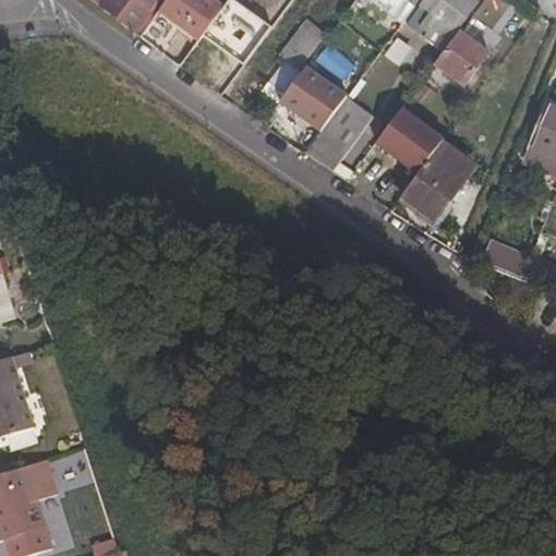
[(156,10),(162,0),(105,0),(99,7),(137,35),(156,10)]
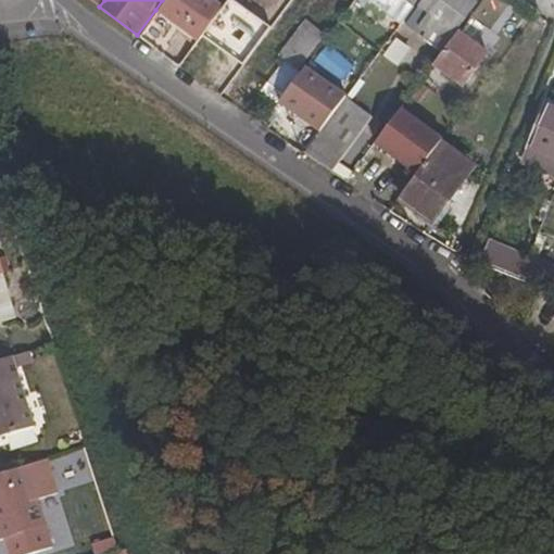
[(214,14),(221,5),(213,0),(162,0),(155,10),(196,39),(201,30),(214,14)]
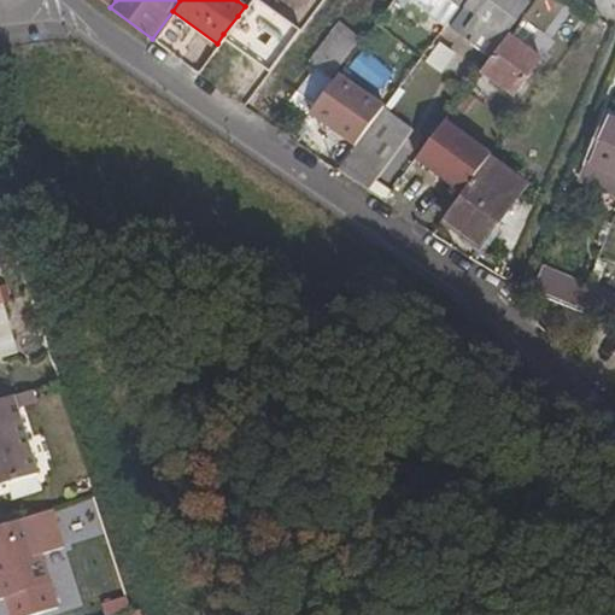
[(467,0),(447,25),(486,53),(526,0),(467,0)]
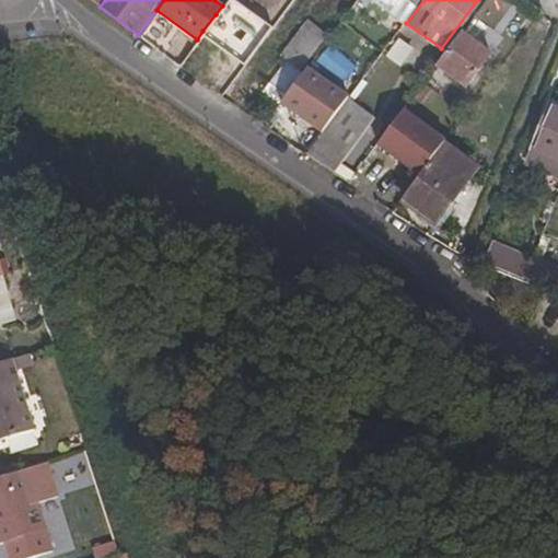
[(231,69),(252,42),(216,14),(202,31),(220,44),(211,55),(231,69)]
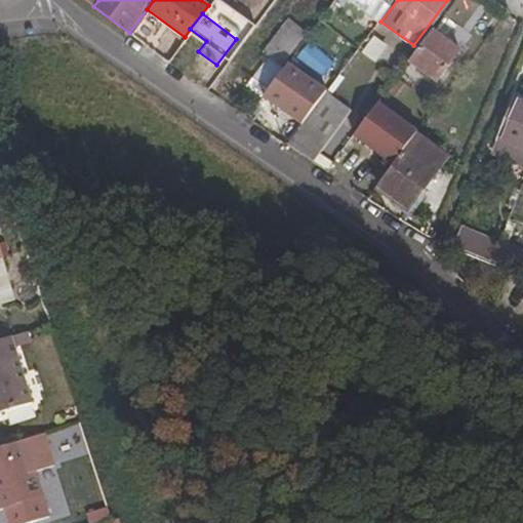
[(286,16),(260,50),(268,55),(279,64),(304,29),(286,16)]
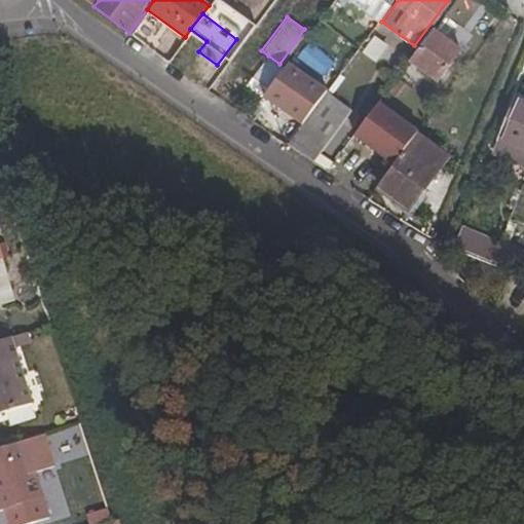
[(435,79),(458,49),(432,29),(409,60),(435,79)]
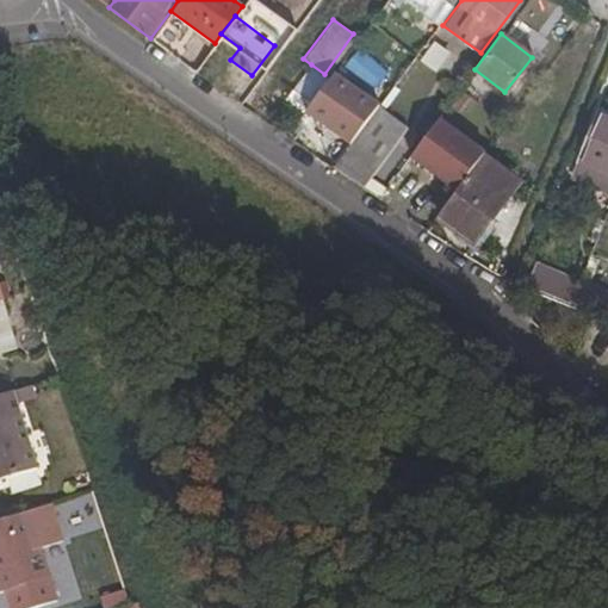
[(438,73),(452,53),(434,39),(420,61),(438,73)]
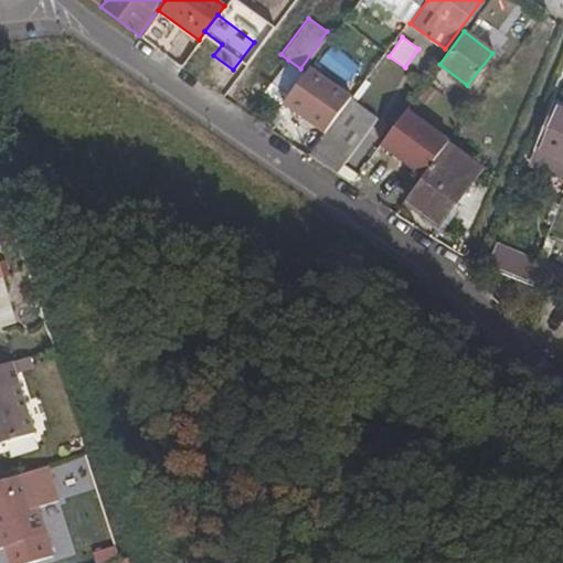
[(331,45),(320,64),(348,82),(360,63),(331,45)]
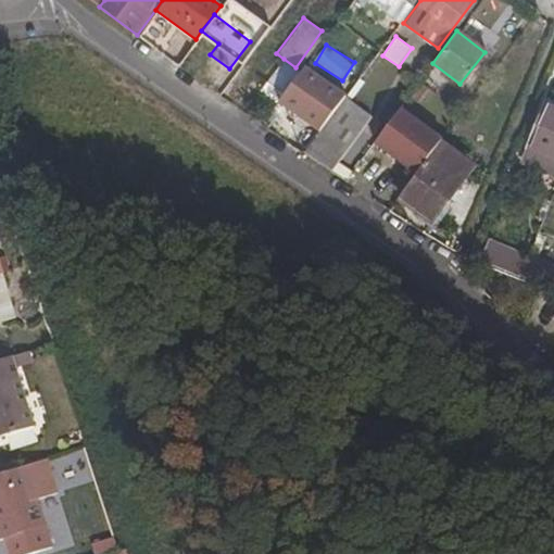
[(300,71),(296,67),(284,59),(266,82),(273,86),(284,93),(300,71)]
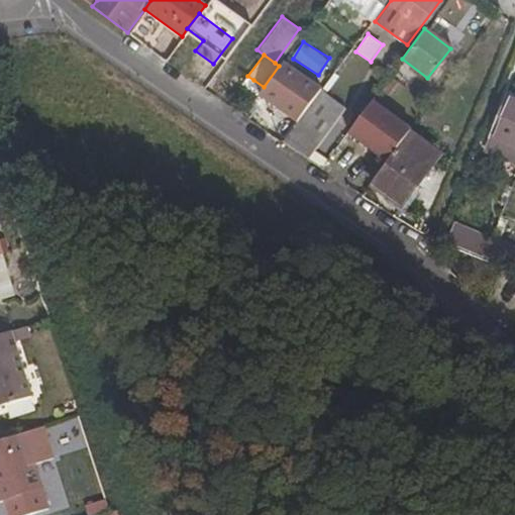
[(301,76),(275,111),(293,123),(319,89),(301,76)]
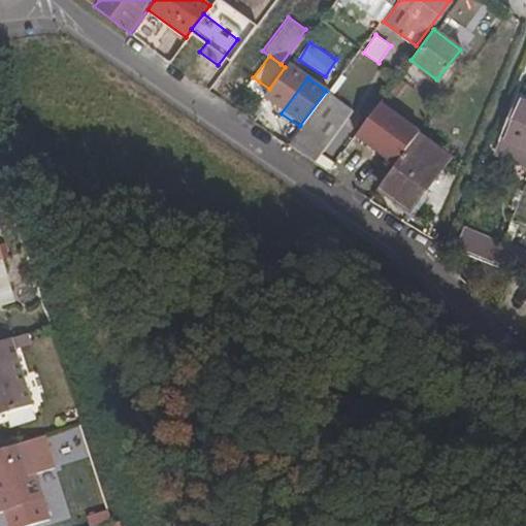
[(236,112),(247,119),(269,89),(259,81),(236,112)]
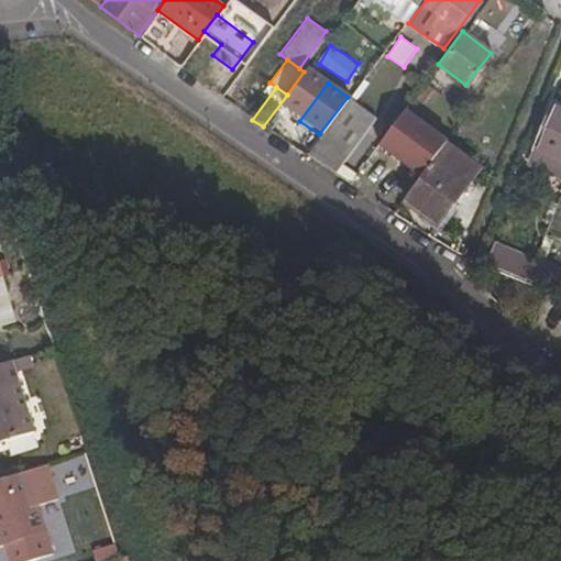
[(354,172),(341,161),(375,118),(348,97),(319,134),(305,154),(347,182),(354,172)]
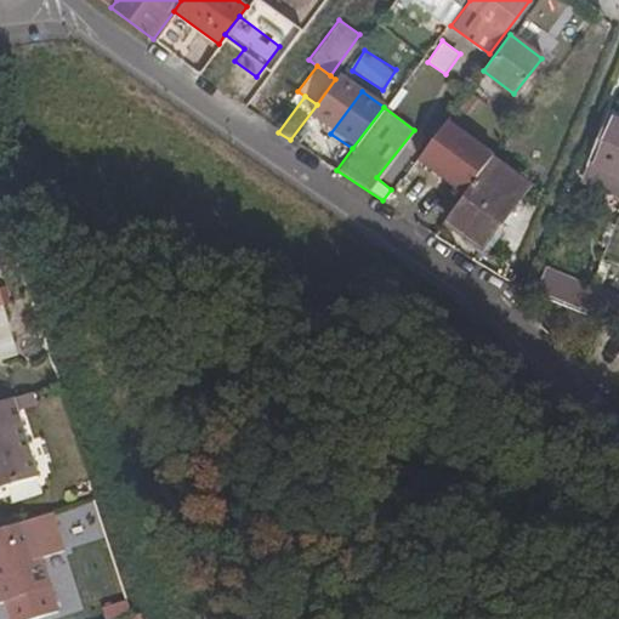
[(453,179),(486,135),(453,109),(419,153),(453,179)]
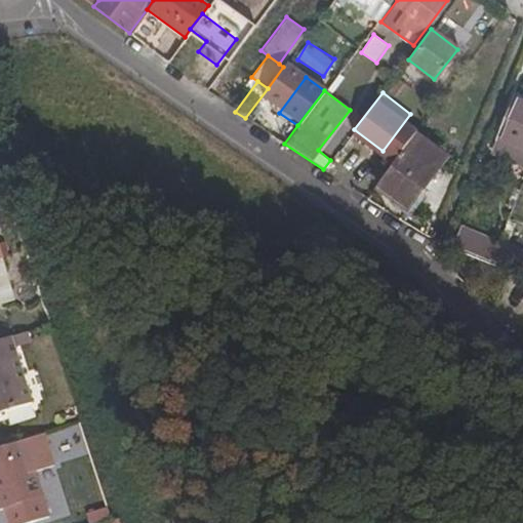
[(522,150),(522,98),(516,96),(498,139),(522,150)]
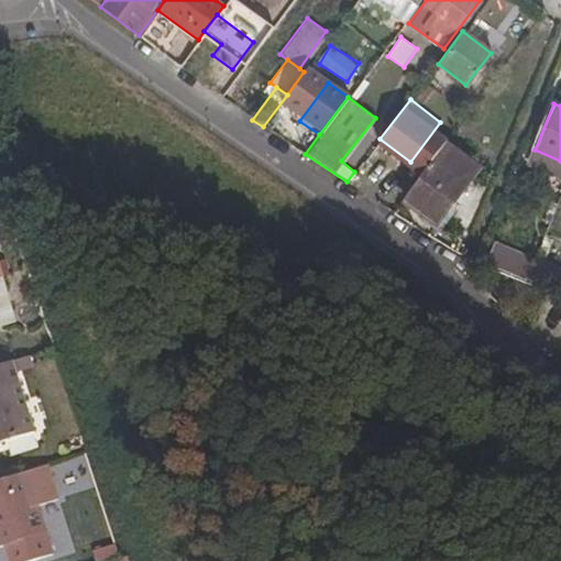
[(438,222),(479,167),(446,141),(404,197),(438,222)]
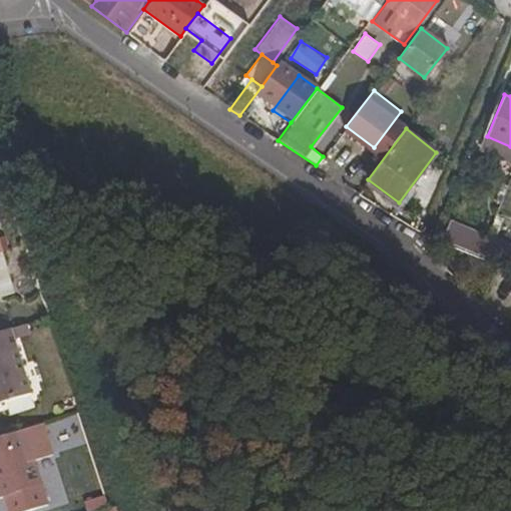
[(441,240),(479,256),(484,241),(469,235),(472,228),(449,218),(441,240)]
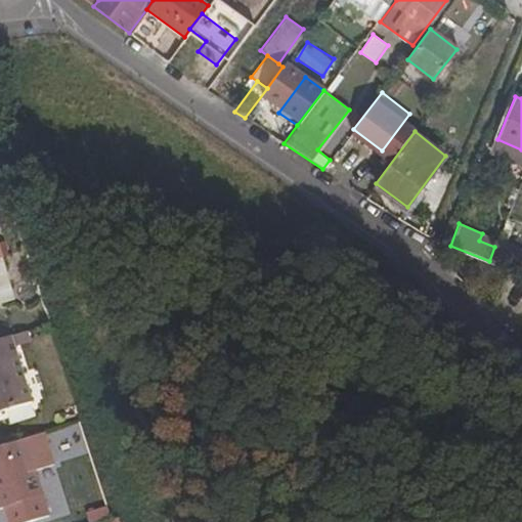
[(521,255),(495,245),(494,247),(489,261),(521,273),(521,255)]
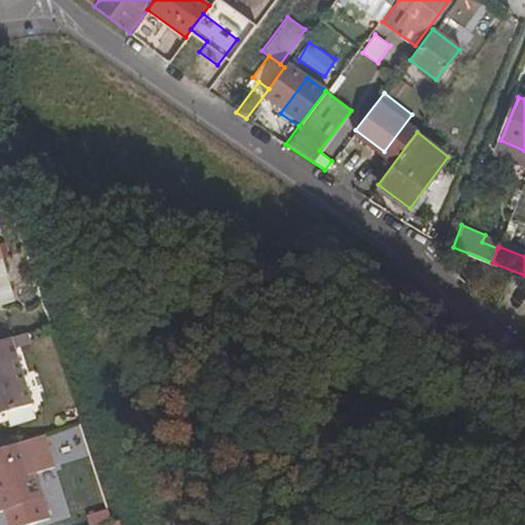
[(15,348),(31,344),(27,330),(0,338),(0,410),(32,400),(15,348)]
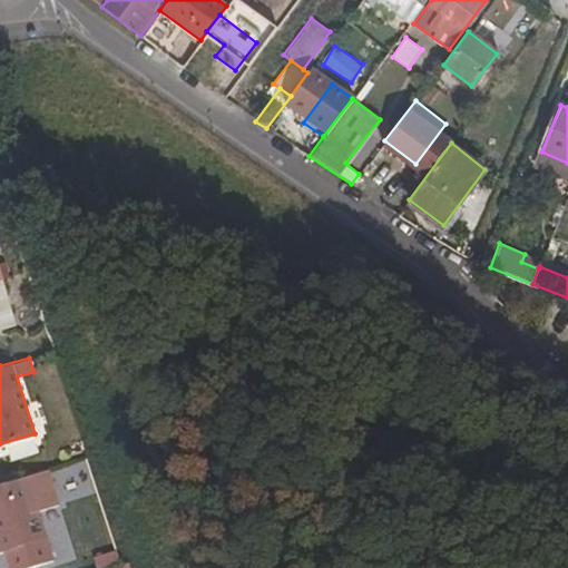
[(0,551),(49,537),(29,476),(0,483),(0,551)]
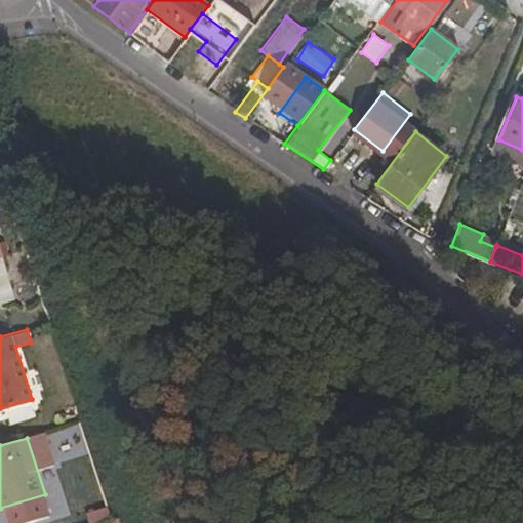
[(87,512),(89,522),(108,522),(112,522),(109,508),(87,512)]
